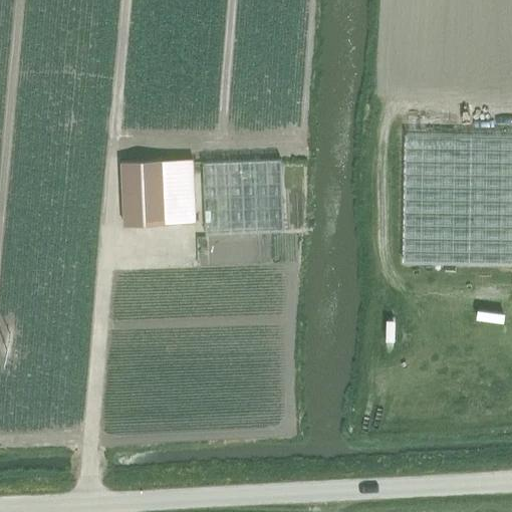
[(456,129),(479,130),(479,119),(457,118),(456,129)]
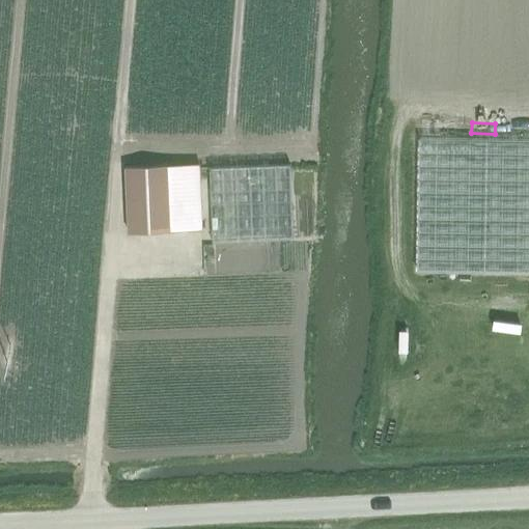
[(416,274),(528,275),(528,141),(417,140),(416,274)]
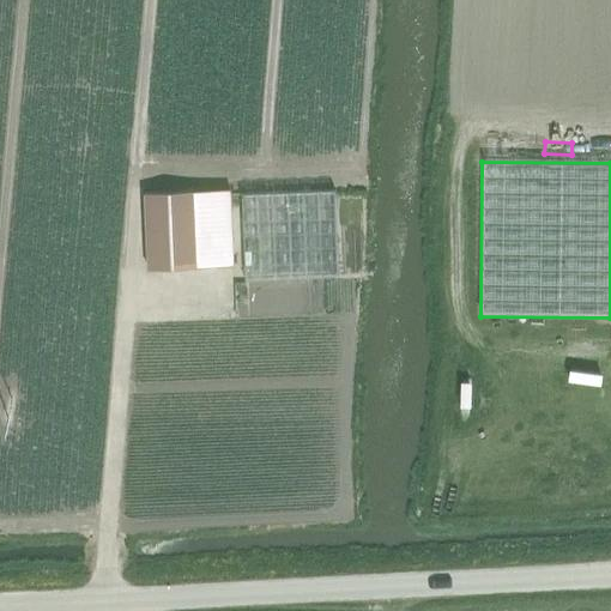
[(146,271),(195,270),(231,267),(228,191),(143,194),(146,271)]
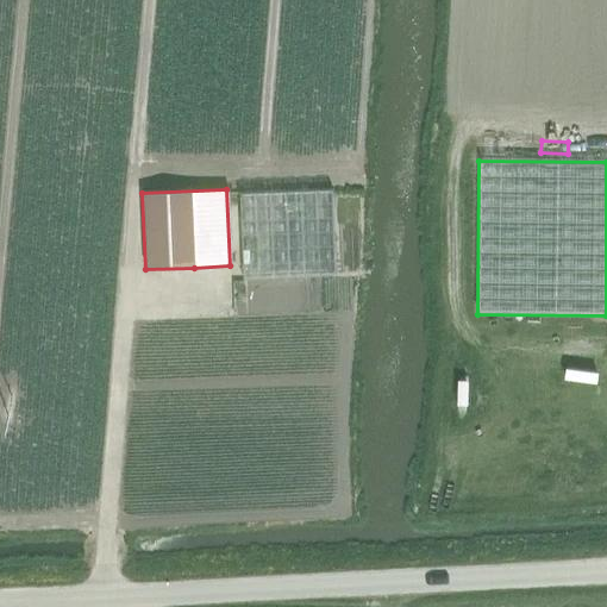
[(235,195),(238,281),(335,276),(331,191),(235,195)]
